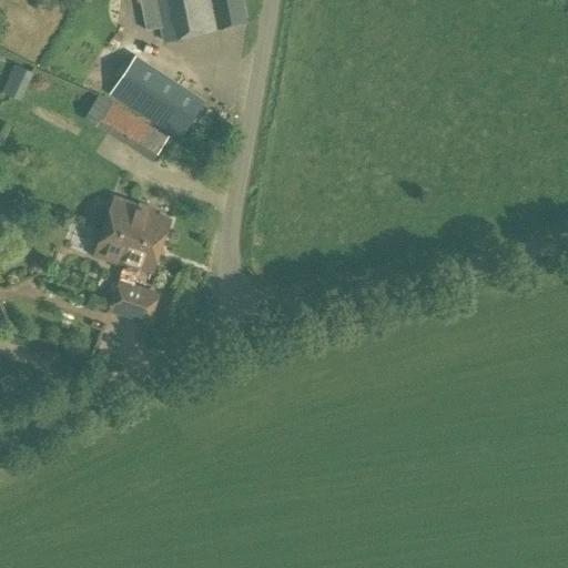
[(164,40),(216,28),(210,0),(139,0),(146,30),(161,27),(164,40)]
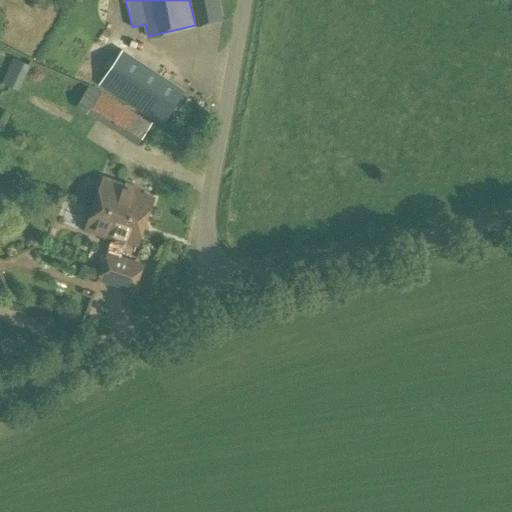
[(189,0),(195,25),(223,19),(218,0),(189,0)]
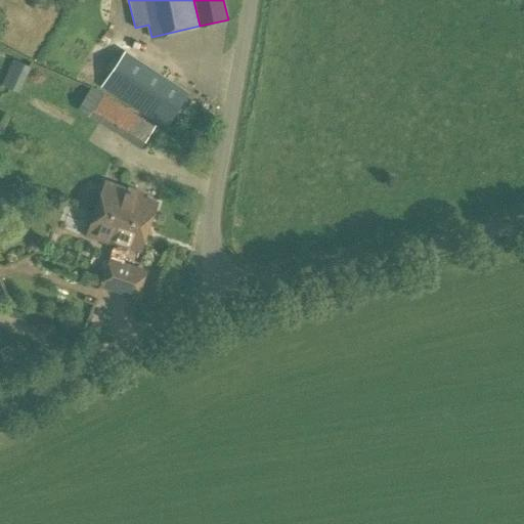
[(123,55),(102,88),(165,128),(186,96),(123,55)]
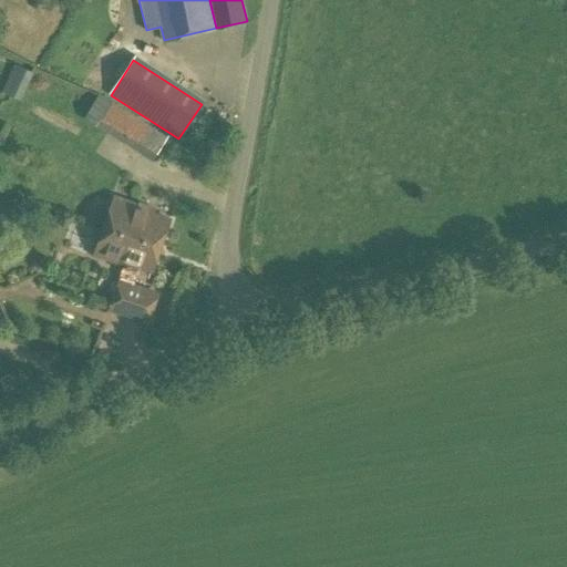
[(20,101),(32,74),(13,65),(1,92),(20,101)]
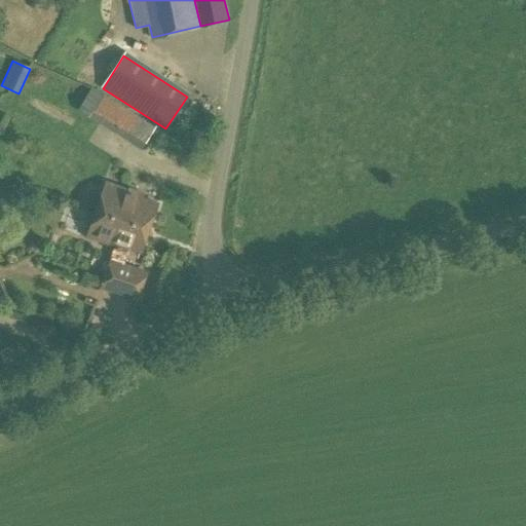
[(97,210),(149,228),(157,204),(142,199),(143,196),(106,184),(97,210)]
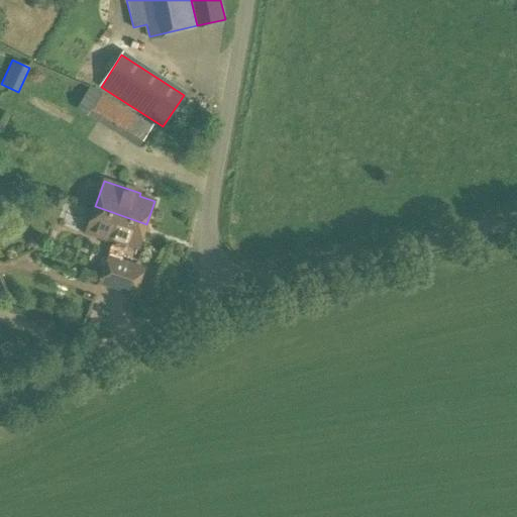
[(139,246),(146,224),(95,206),(87,232),(115,242),(116,239),(139,246)]
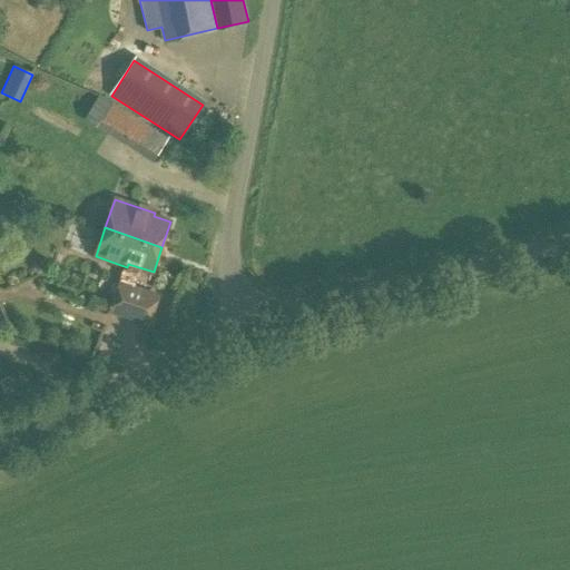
[(149,324),(158,296),(120,283),(110,311),(149,324)]
